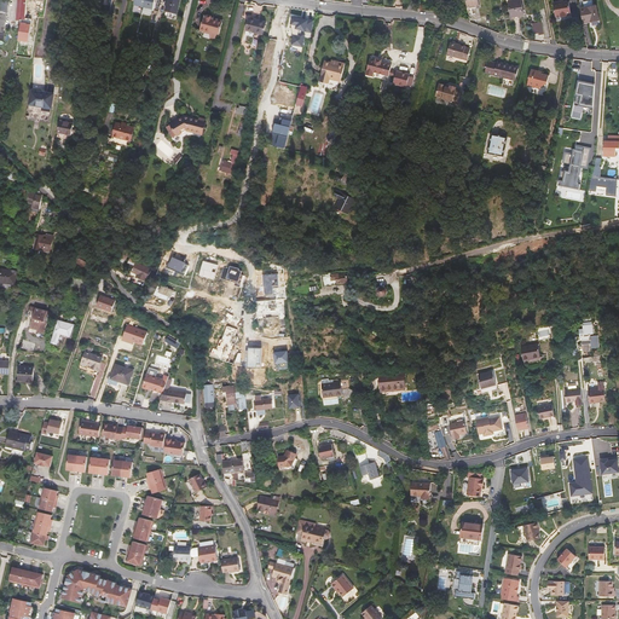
[(25,19),(27,0),(17,0),(16,21),(19,21),(21,19),(25,19)]
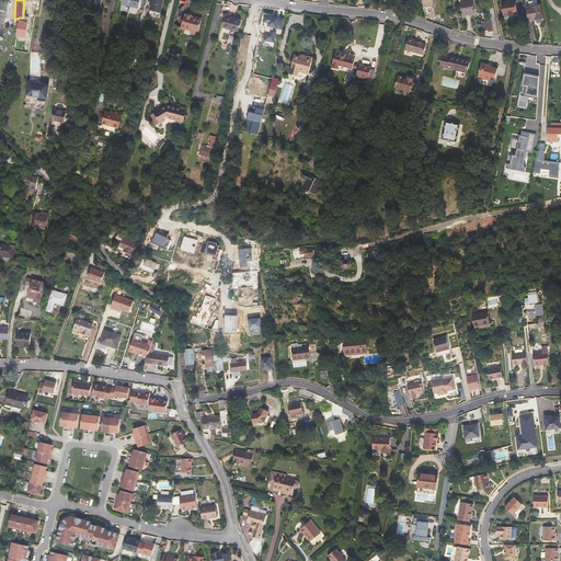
[(151,0),(149,10),(160,12),(162,0),(151,0)]
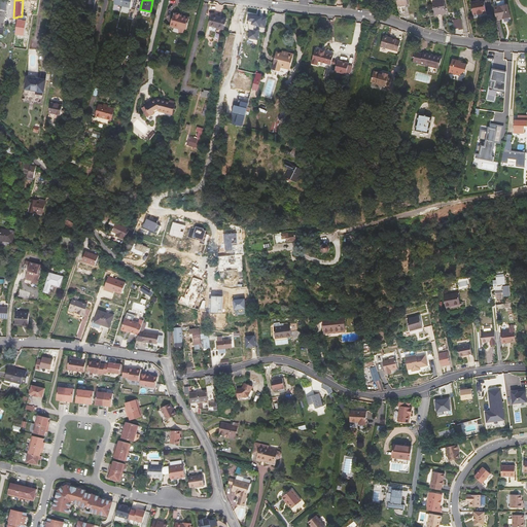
[(437,0),(433,1),(435,15),(446,13),(443,0),(437,0)]
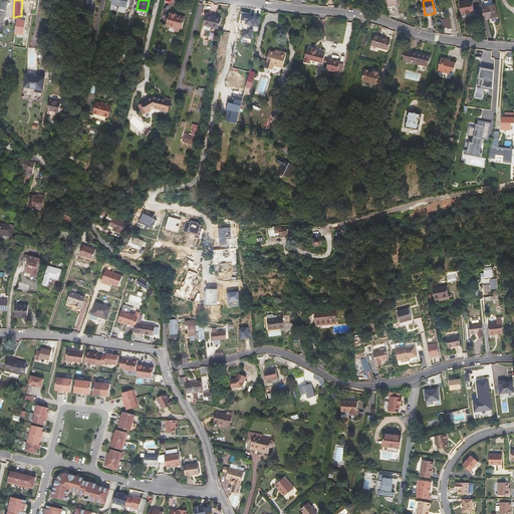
[(468,1),(459,2),(462,14),(466,14),(466,15),(470,14),(470,13),(474,12),(472,1),(468,2),(468,1)]
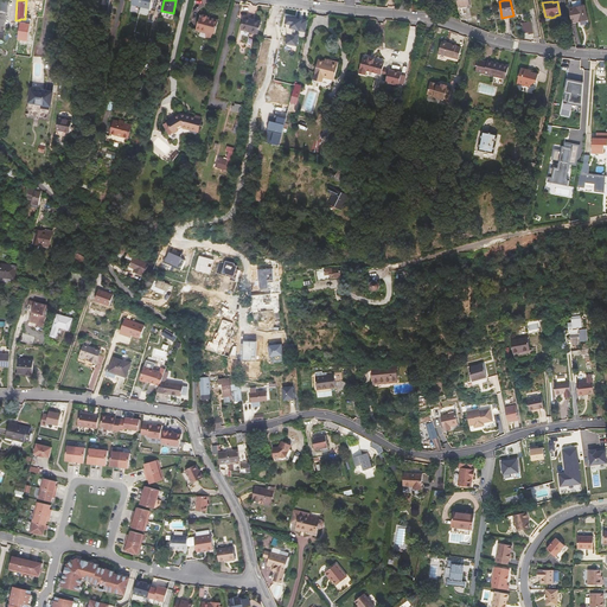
[(569,8),(572,23),(587,19),(583,6),(569,8)]
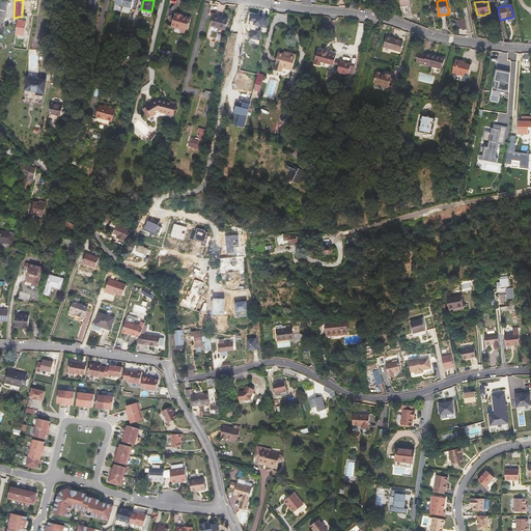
[(188,30),(191,19),(180,16),(182,14),(178,12),(177,15),(174,15),(171,25),(180,28),(179,32),(185,33),(186,29),(188,30)]
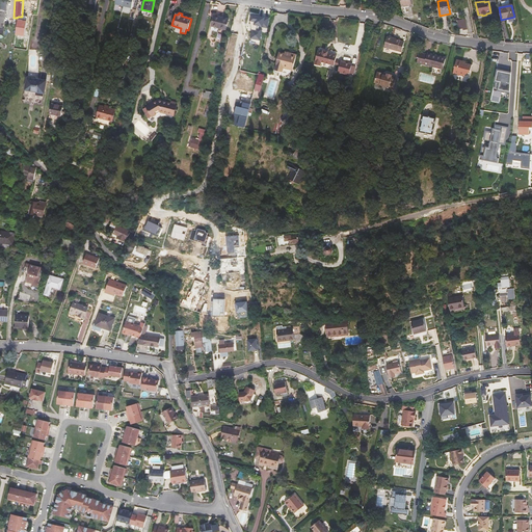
[(268,28),(270,18),(265,17),(265,18),(251,15),(250,21),(253,29),(253,30),(251,38),(260,40),(262,29),(260,29),(260,26),(268,28)]
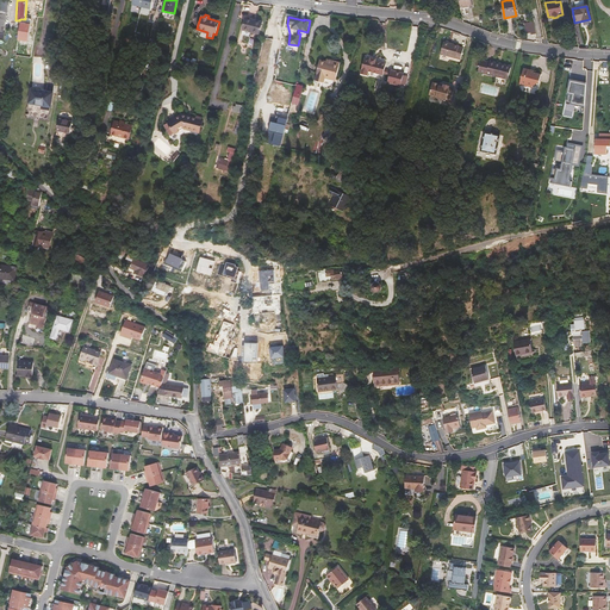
[(259,33),(262,23),(246,18),(243,30),(242,35),(249,37),(250,32),(259,33)]
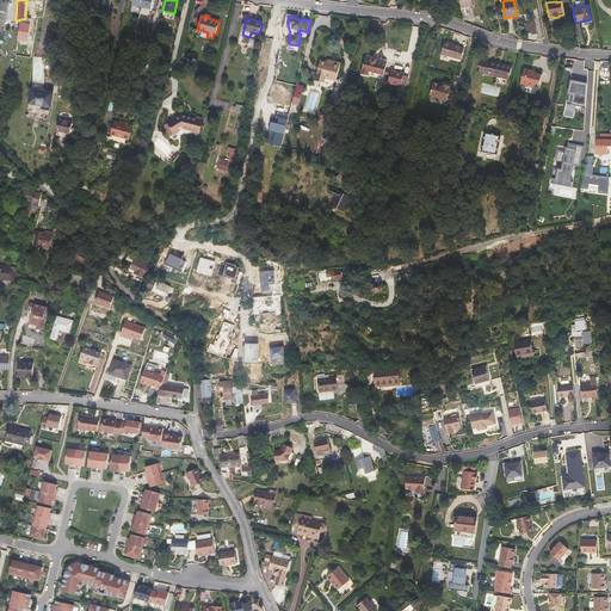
[(29,42),(32,23),(25,22),(22,22),(19,39),(29,42)]
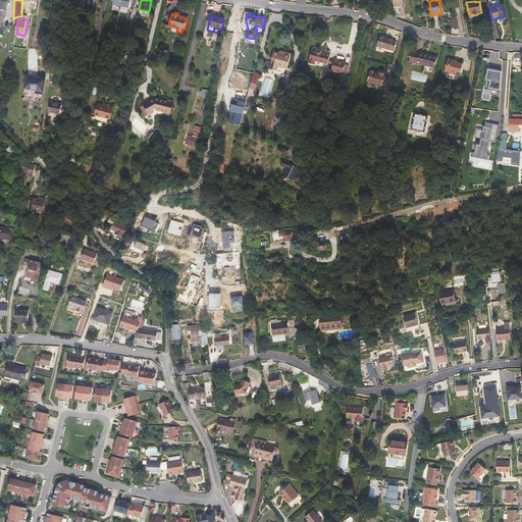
[(457,19),(449,20),(451,29),(455,28),(455,30),(459,29),(457,19)]
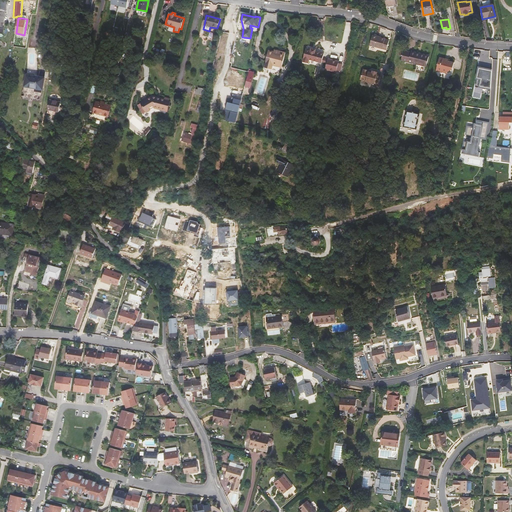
[(380,38),(372,36),(369,46),(386,51),(389,41),(385,40),(385,39),(380,38)]
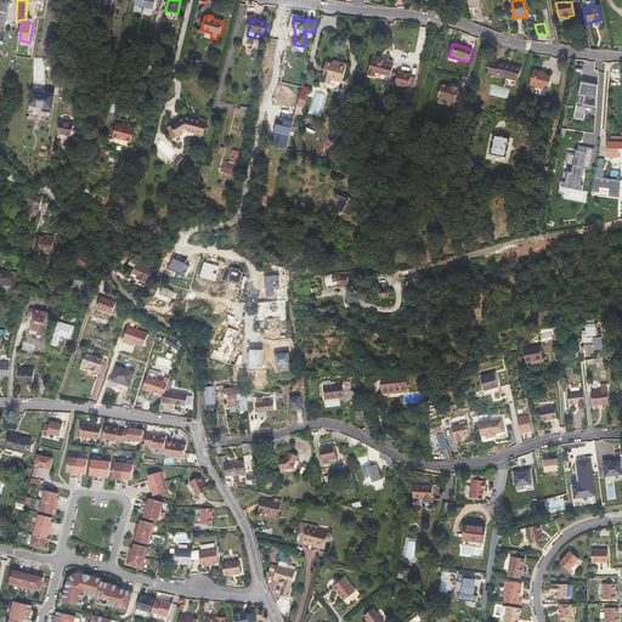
[(384,60),(378,58),(377,61),(371,60),(367,75),(375,77),(377,73),(391,77),(394,64),(384,62),(384,60)]
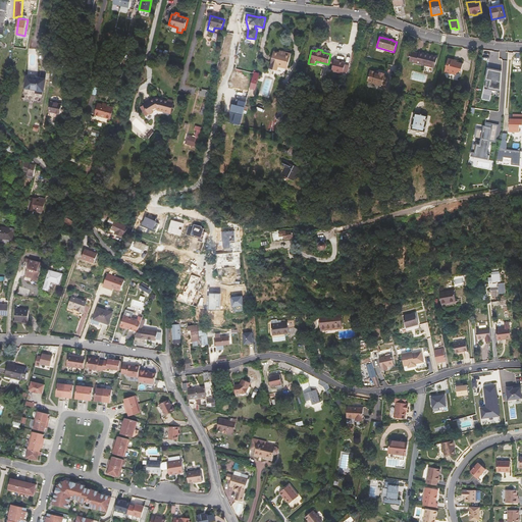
[(288,69),(292,53),(285,52),(284,54),(279,52),(273,51),(269,69),(277,71),(278,67),(288,69)]
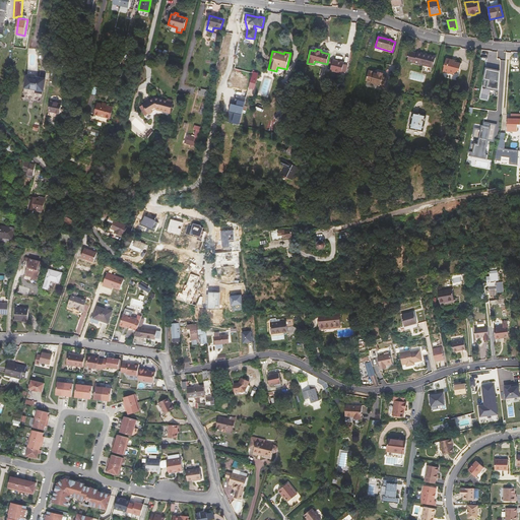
[(433,68),(436,57),(427,54),(427,55),(417,53),(410,51),(407,61),(433,68)]
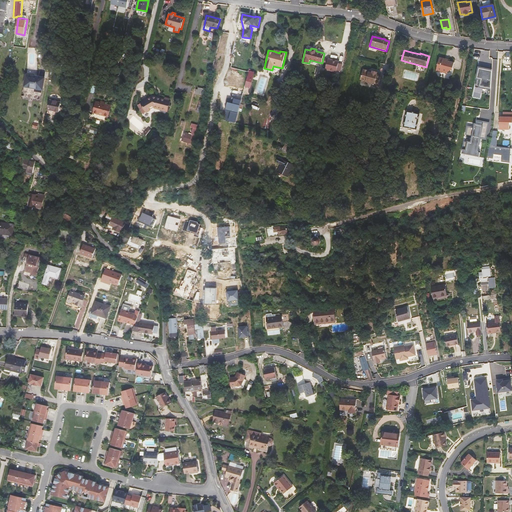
[(439,57),(436,70),(451,74),(454,62),(448,61),(448,60),(439,57)]
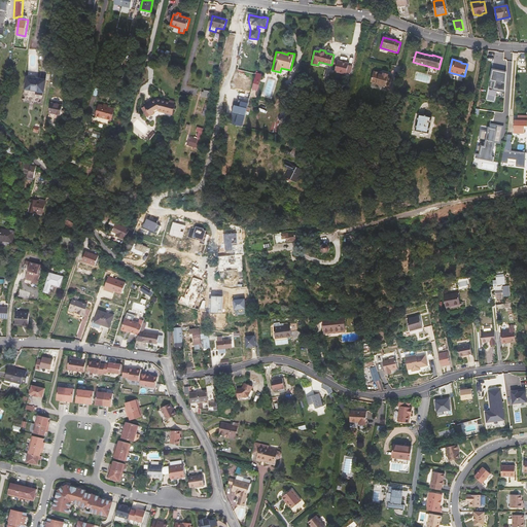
[(349,63),(338,60),(335,72),(346,75),(347,72),(348,65),(349,63)]
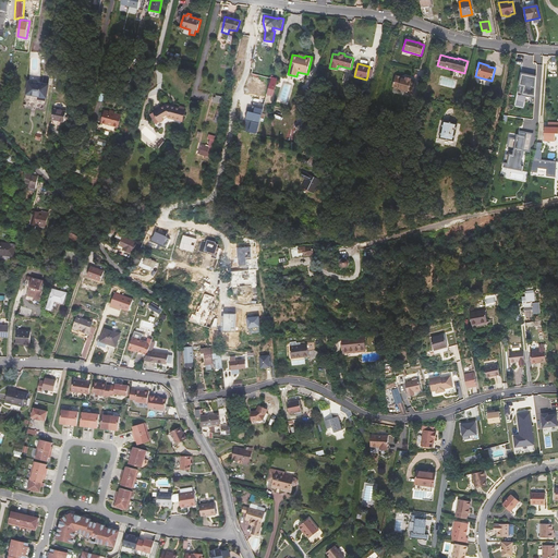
[(518,93),(535,96),(536,75),(531,74),(531,75),(522,74),(518,93)]
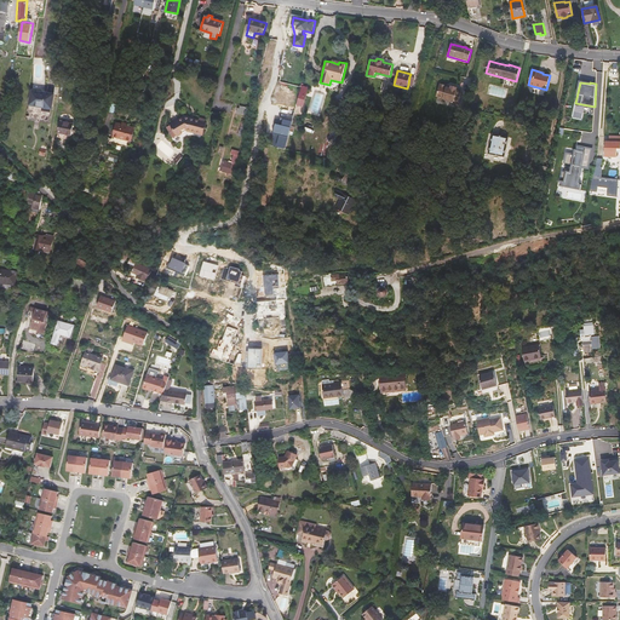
[(440,85),(436,97),(459,102),(461,91),(457,90),(458,87),(451,86),(451,89),(447,87),(446,85),(441,84),(440,85)]
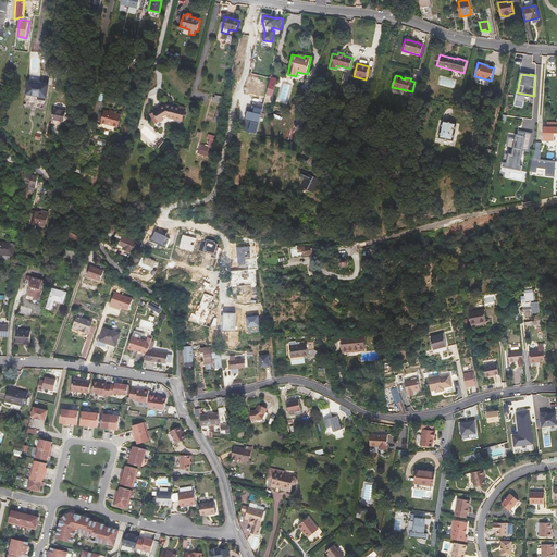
[(270,78),(267,95),(272,97),(277,78),(271,77),(270,78)]
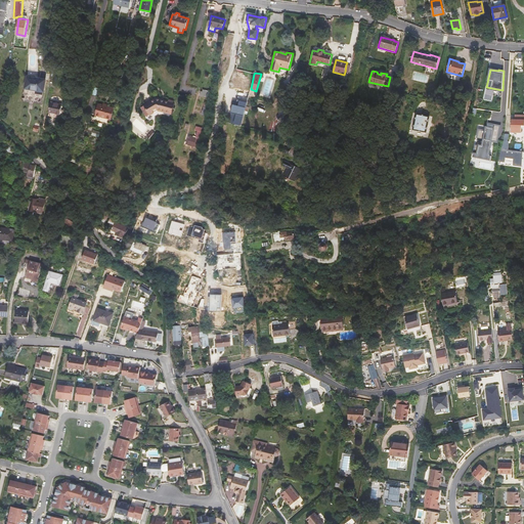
[(44,91),(45,80),(28,78),(26,88),(44,91)]
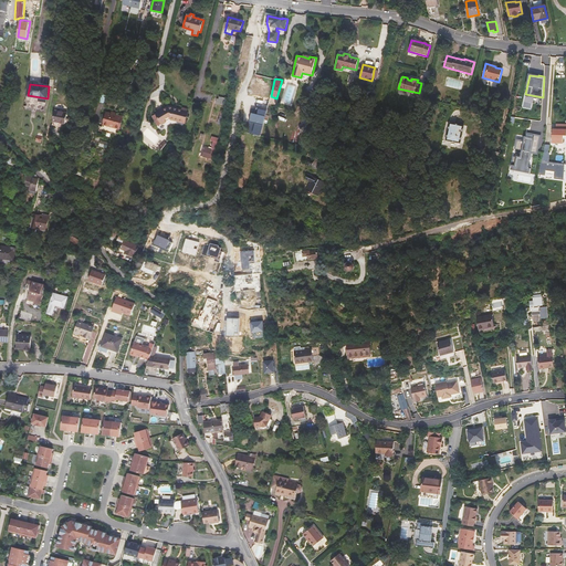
[(185,123),(188,108),(182,107),(181,109),(169,106),(152,116),(158,126),(170,118),(185,123)]
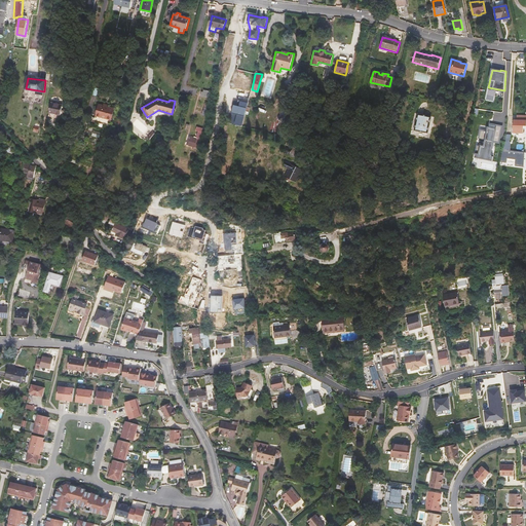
[(61,115),(63,105),(50,103),(49,113),(57,114),(61,115)]
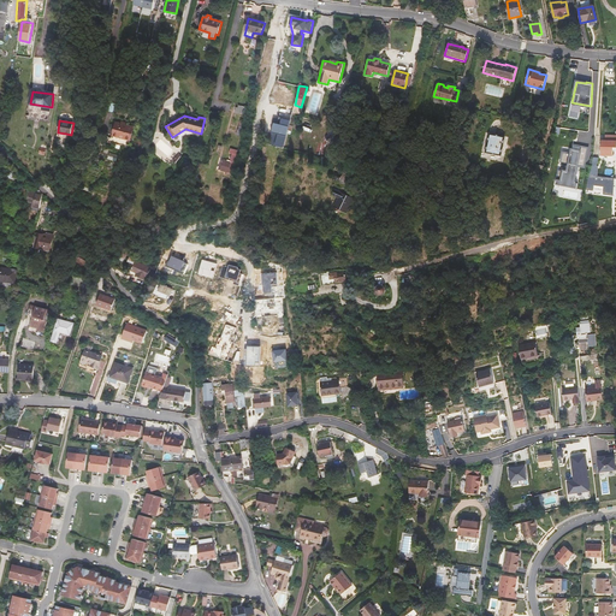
[(130,140),(134,128),(116,123),(112,136),(130,140)]
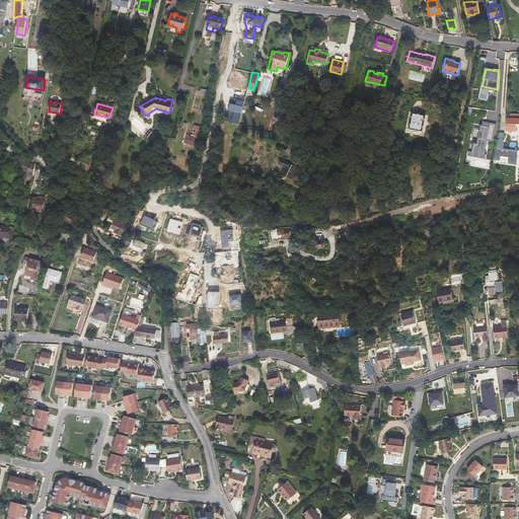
[(243,106),(230,103),(226,122),(239,125),(243,106)]
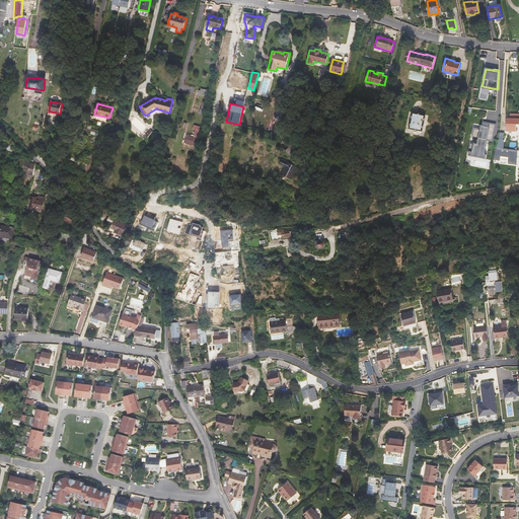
[(422,131),(425,115),(413,113),(410,128),(422,131)]
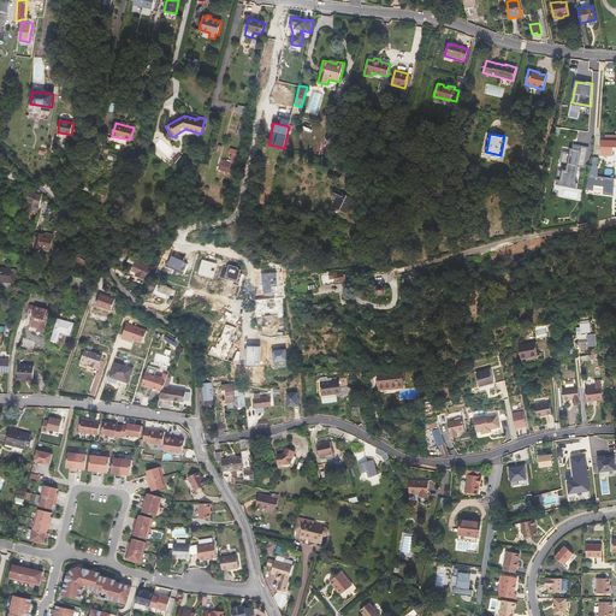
[(614,157),(614,148),(615,147),(615,140),(615,141),(608,140),(600,140),(600,155),(614,157)]
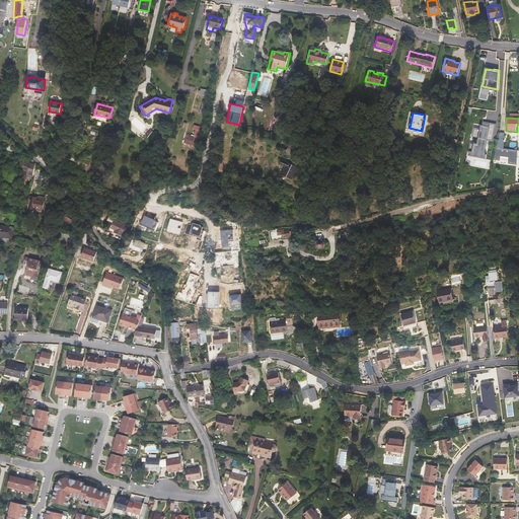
[(497,125),(484,122),(483,129),(475,127),(473,137),(480,138),(479,145),(472,143),(470,155),(488,159),(489,154),(485,154),(488,139),(494,140),(497,125)]
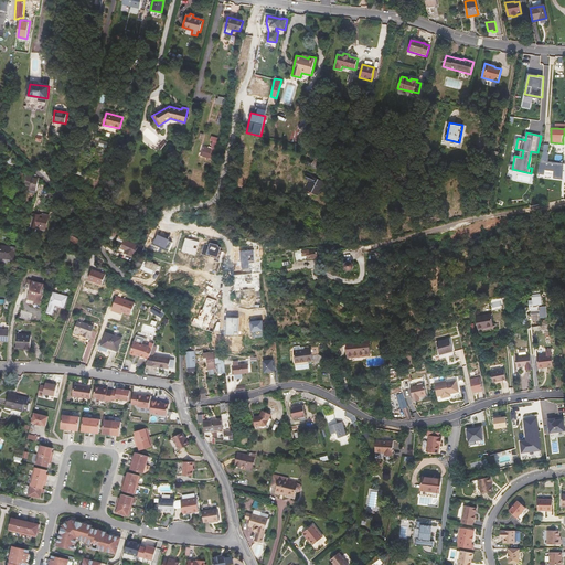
[(213,158),(217,142),(219,138),(212,136),(211,140),(213,141),(211,149),(203,147),(201,156),(213,158)]
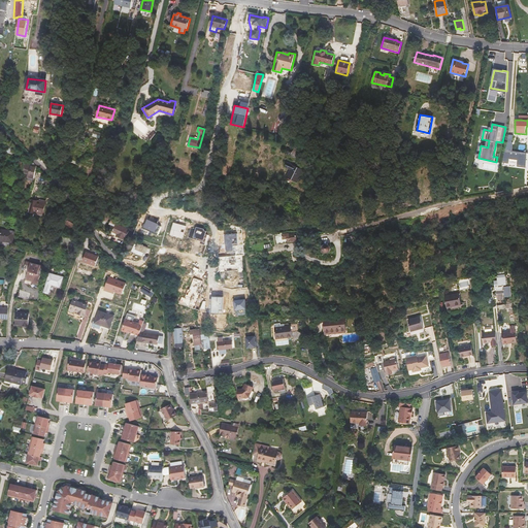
[(296,150),(299,145),(289,140),(287,144),(296,150)]
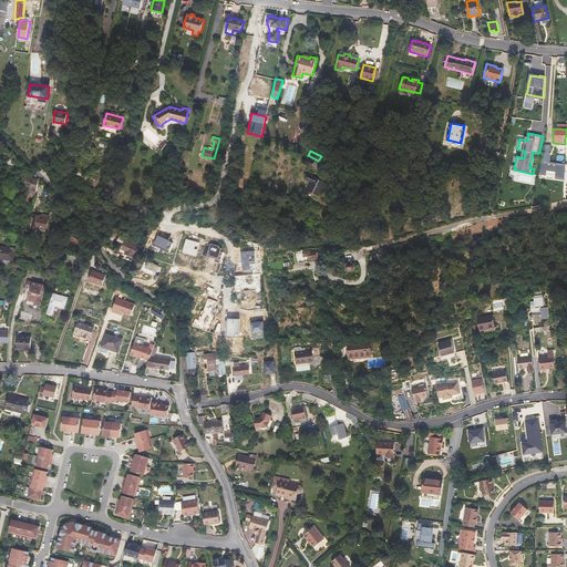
[(323,165),(311,158),(307,165),(320,172),(323,165)]
